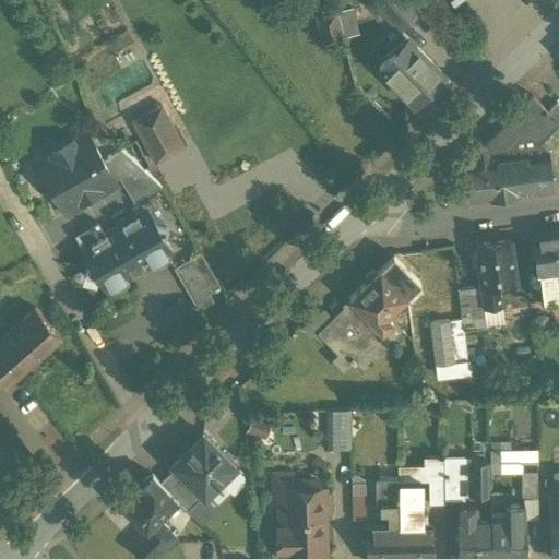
[(400,32),(407,24),(383,0),(376,0),(372,4),(400,32)]
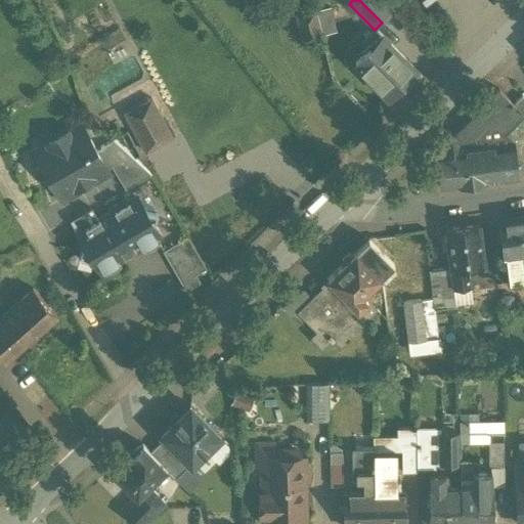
[(393,11),(385,0),(359,0),(382,23),(393,11)]
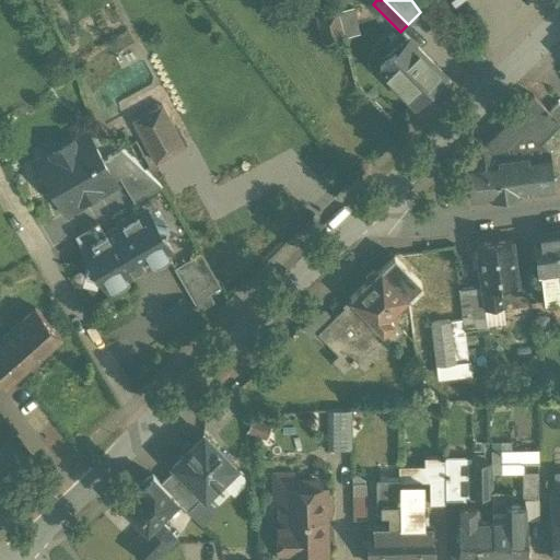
[(343,38),(358,34),(351,7),(337,11),(343,38)]
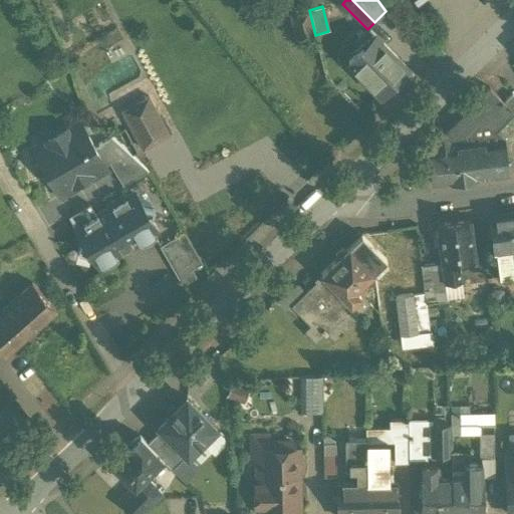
[(296,40),(315,35),(309,10),(290,14),(296,40)]
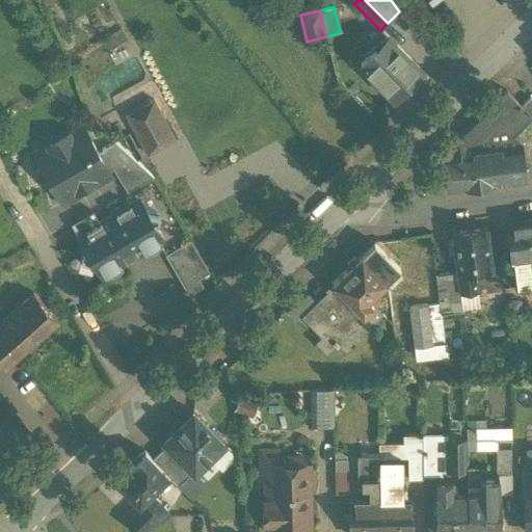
[(421,70),(391,40),(378,52),(374,48),(361,61),(394,96),(421,70)]
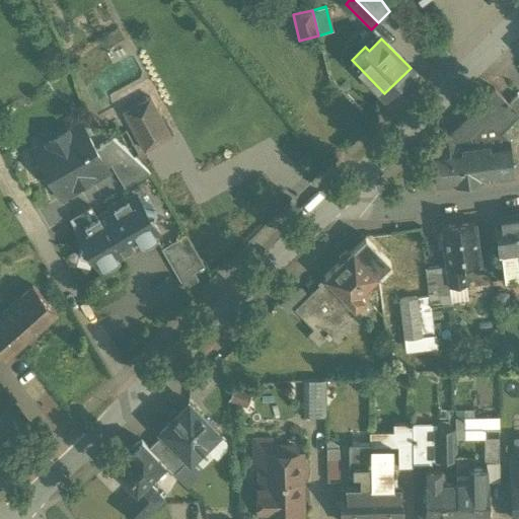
[(494,88),(430,150),(435,186),(514,175),(509,140),(502,132),(518,115),(508,103),(494,88)]
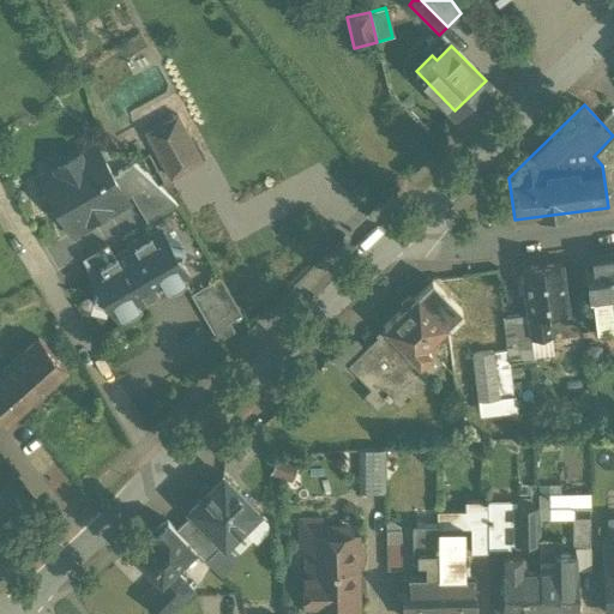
[(613,114),(612,112),(601,122),(613,136),(613,134),(613,114)]
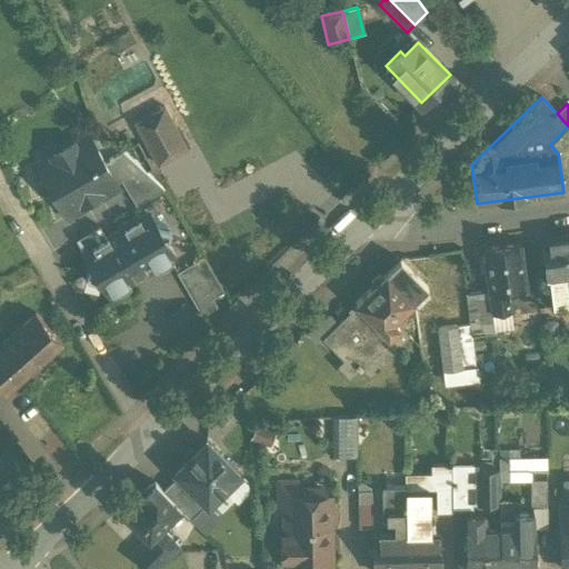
[(163,107),(135,122),(158,166),(187,149),(163,107)]
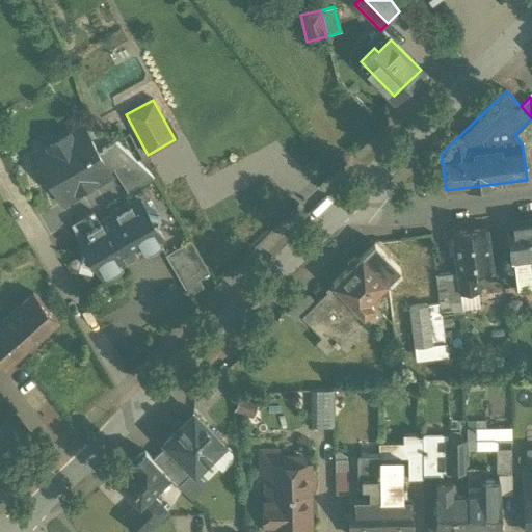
[(85,131),(71,139),(68,134),(49,145),(52,151),(37,159),(60,198),(77,189),(76,187),(90,179),(91,180),(108,170),(107,169),(112,167),(102,150),(98,152),(85,131)]
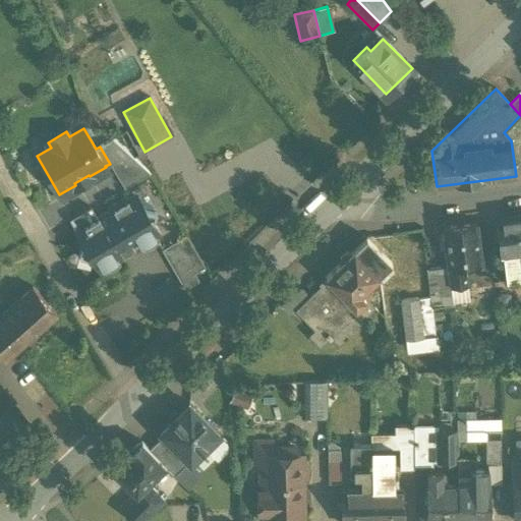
[(150,172),(112,138),(100,146),(110,164),(124,187),(150,172)]
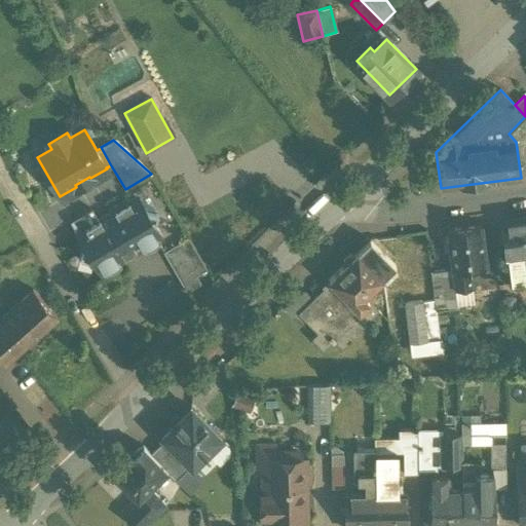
[(98,220),(77,232),(83,243),(79,257),(94,261),(100,271),(159,236),(153,225),(157,212),(143,208),(137,197),(98,220)]
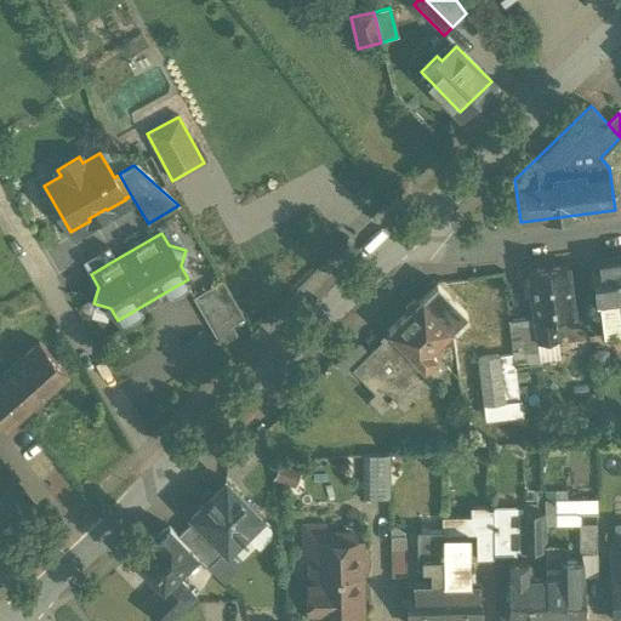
[(108,246),(83,261),(91,274),(115,260),(108,246)]
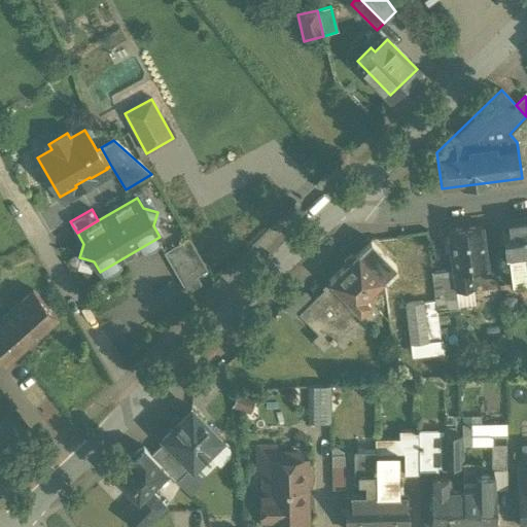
[(526,218),(502,222),(506,256),(507,256),(511,284),(526,281),(526,271),(526,262),(526,218)]
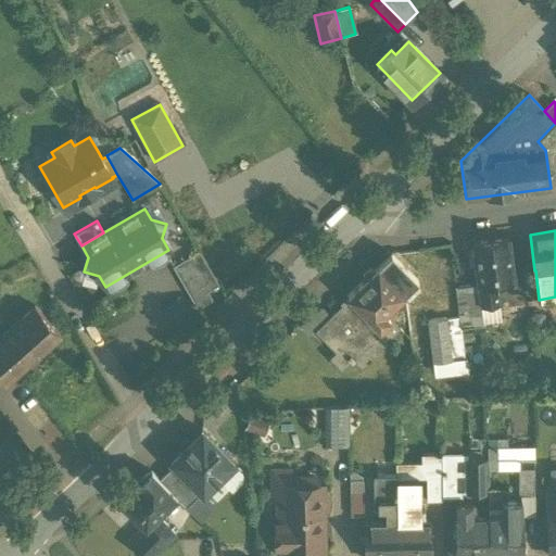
[(508,237),(471,242),(480,305),(500,303),(496,282),(514,280),(508,237)]
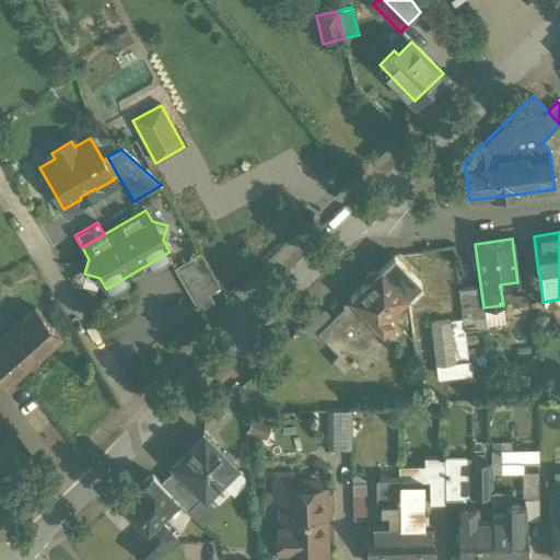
[(220,287),(200,253),(173,268),(198,311),(213,302),(208,293),(220,287)]
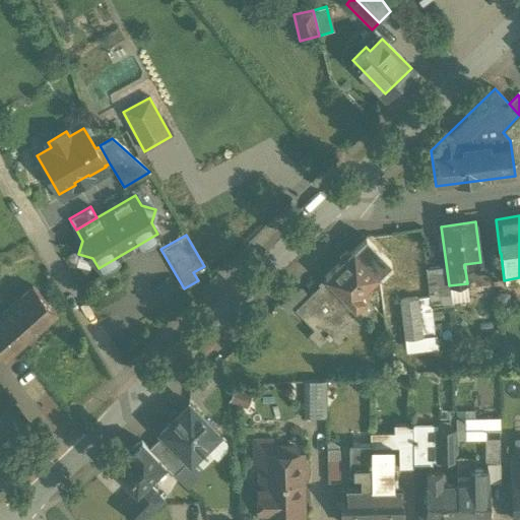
[(365,237),(349,252),(344,251),(338,257),(339,263),(324,276),(326,278),(354,308),(364,299),(364,298),(359,294),(390,262),(365,237)]
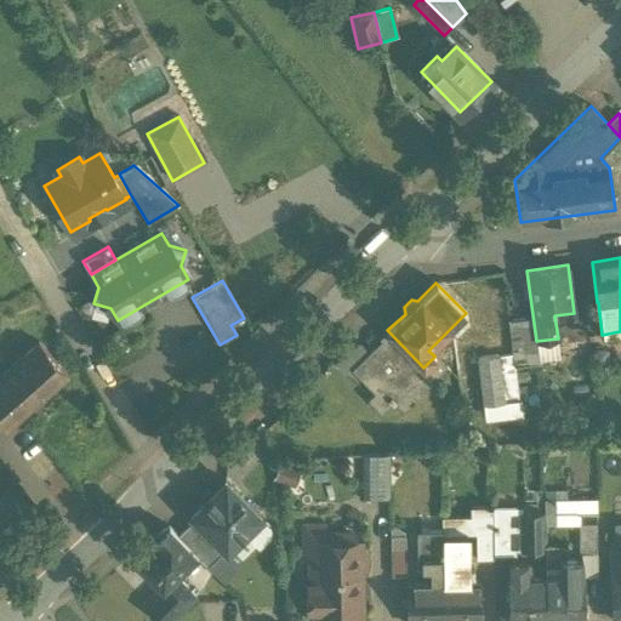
[(523,318),(508,320),(511,346),(527,343),(523,318)]
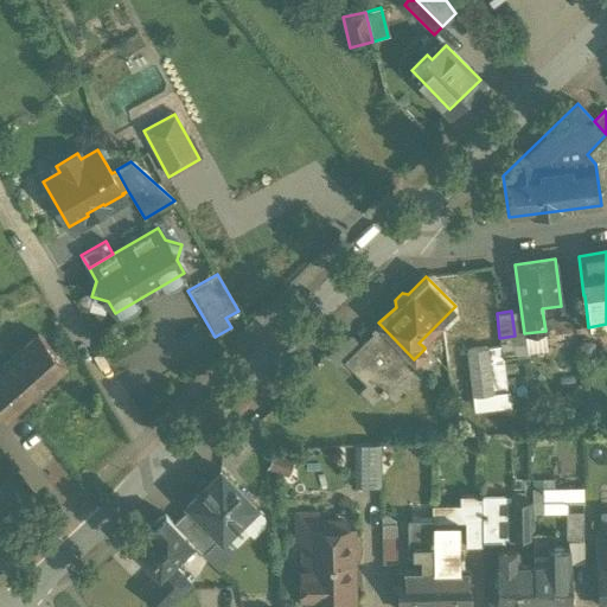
[(414,359),(381,325),(344,362),(366,384),(359,391),(372,404),(383,394),(383,395),(387,391),(384,389),(408,365),(419,376),(435,359),(425,349),(414,359)]
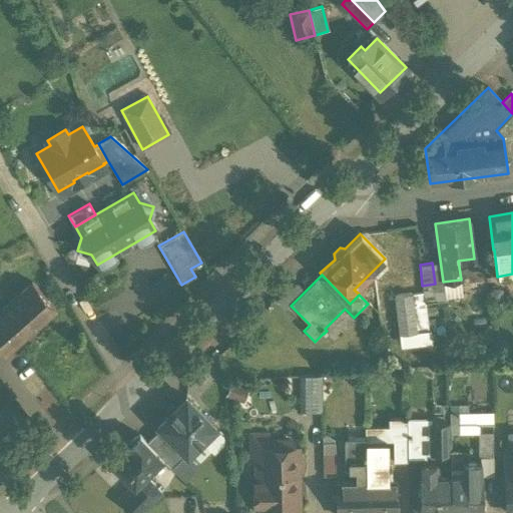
[(31,283),(0,310),(0,350),(4,355),(55,310),(31,283)]
